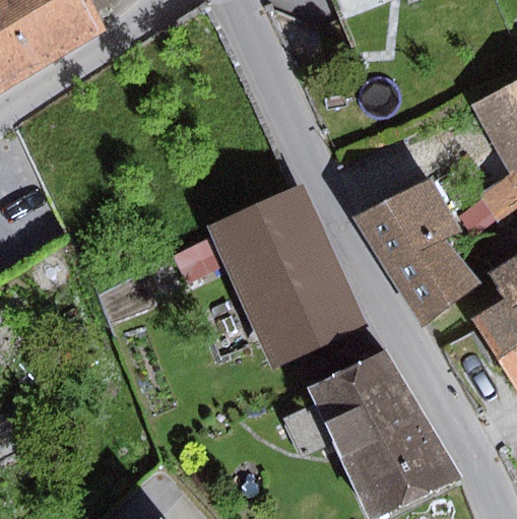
[(0,90),(100,33),(83,0),(0,0),(0,90)]
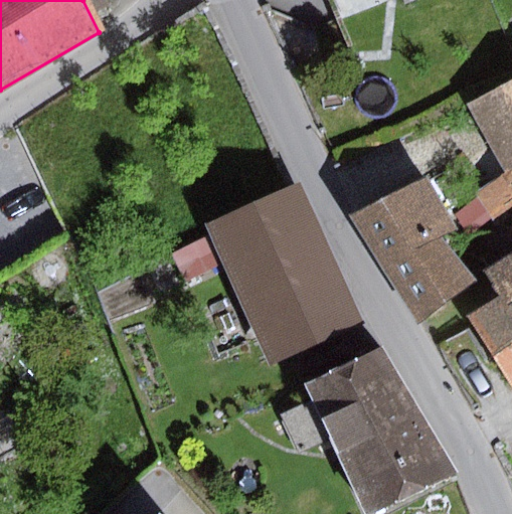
[(330,0),(338,18),(383,0),(330,0)]
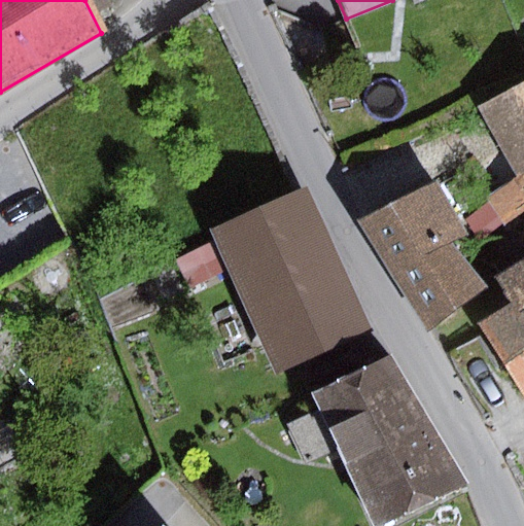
[(523,84),(482,111),(515,171),(485,195),(504,224),(523,210),(523,84)]
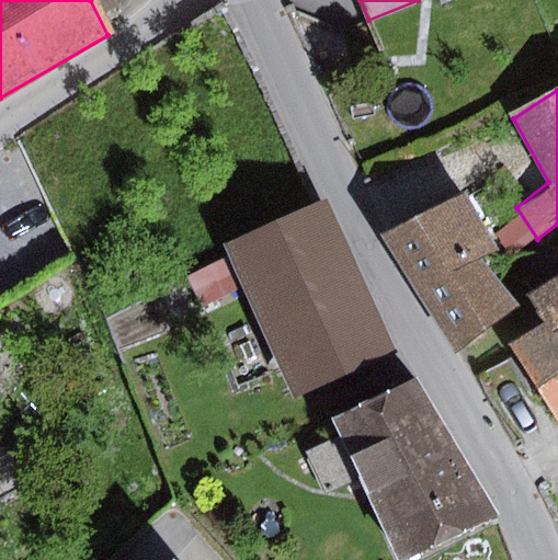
[(464,193),(384,237),(455,352),(514,307),(480,259),(499,249),(464,193)]
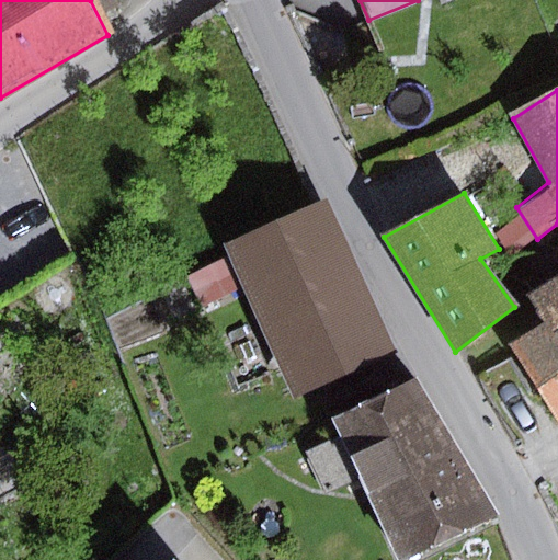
[(323,198),(221,244),(227,258),(241,288),(289,396),(391,350),(323,198)]
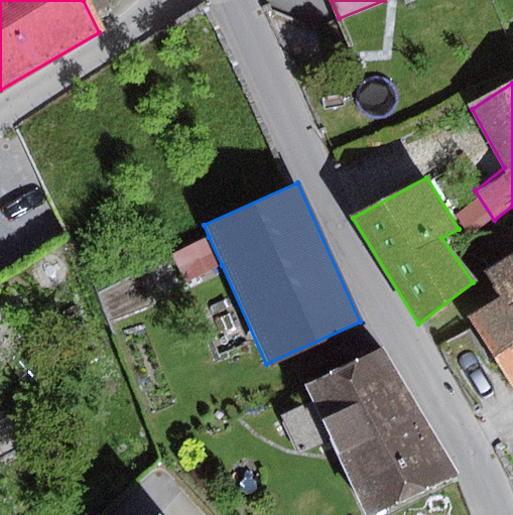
[(222,265),(209,237),(170,254),(183,282),(222,265)]
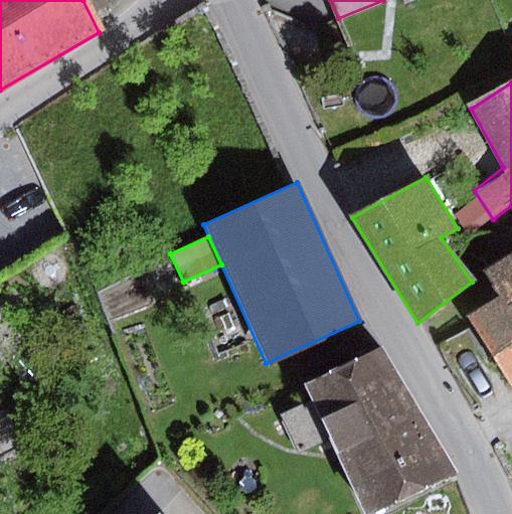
[(511,251),(484,272),(499,296),(468,316),(511,389),(511,251)]
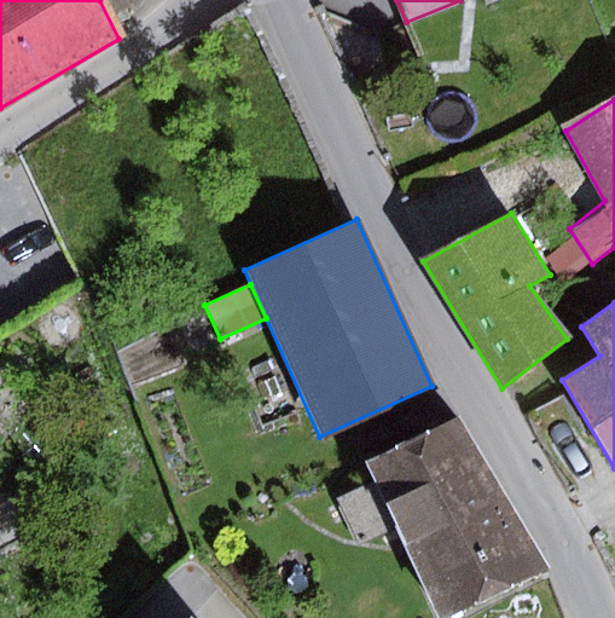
[(458,419),(367,461),(376,480),(398,529),(436,617),(549,567),(458,419)]
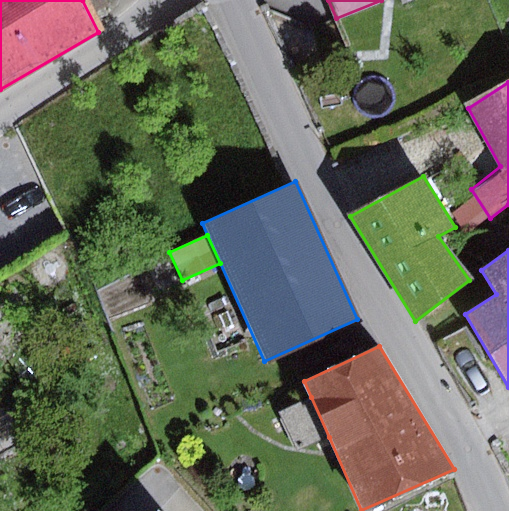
[(329,437),(311,397),(279,411),(296,451),(329,437)]
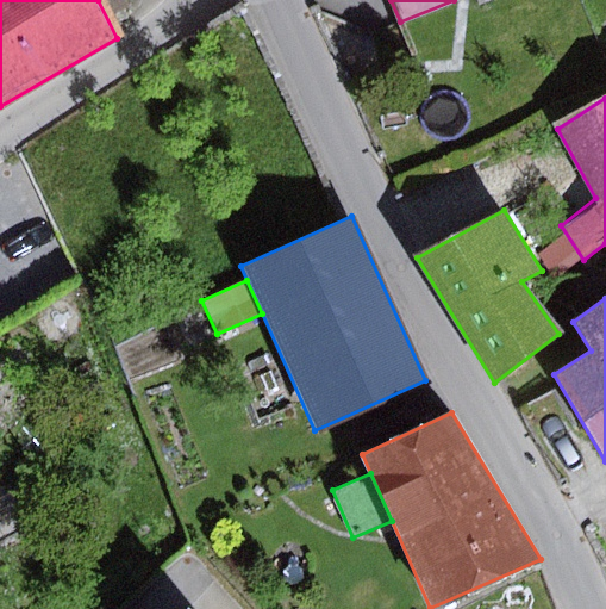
All buildings are outlined.
